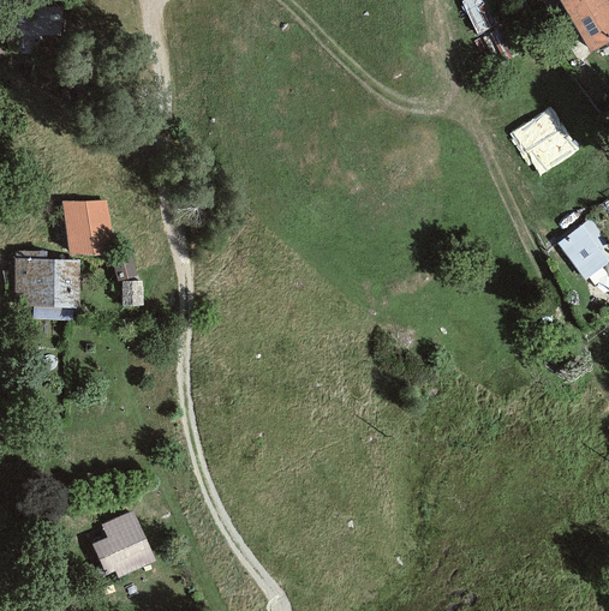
[(560,0),(591,57),(608,47),(608,0),(560,0)]
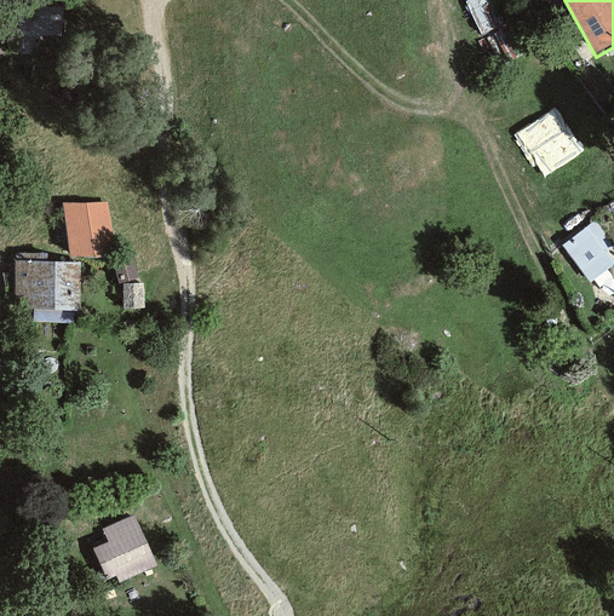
[(63,5),(18,3),(16,32),(62,34),(63,5)]
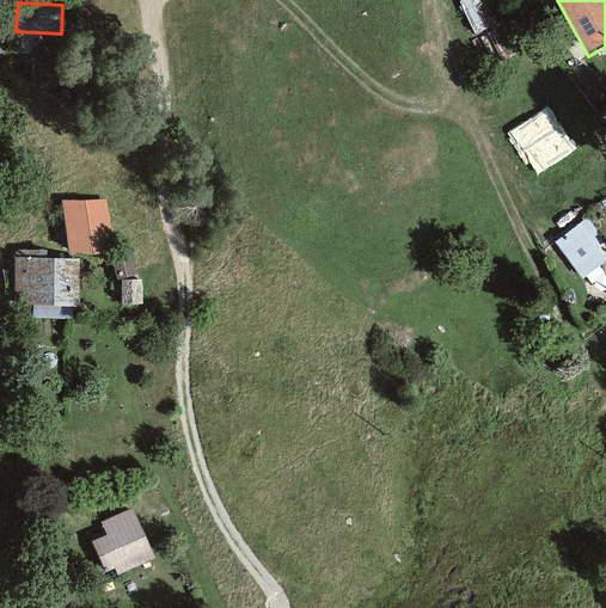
[(526,137),(545,166),(571,148),(552,120),(526,137)]
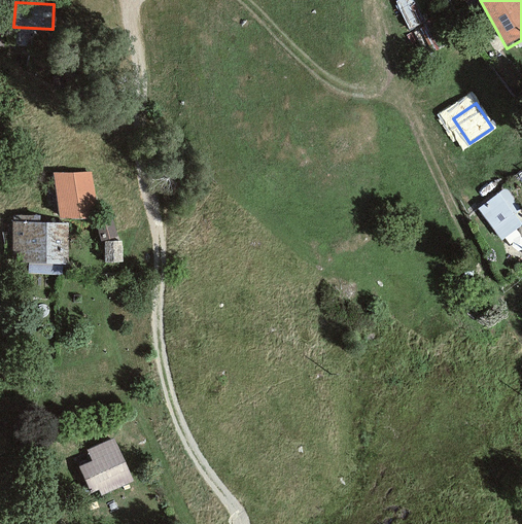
[(94,169),(59,173),(63,217),(98,214),(94,169)]
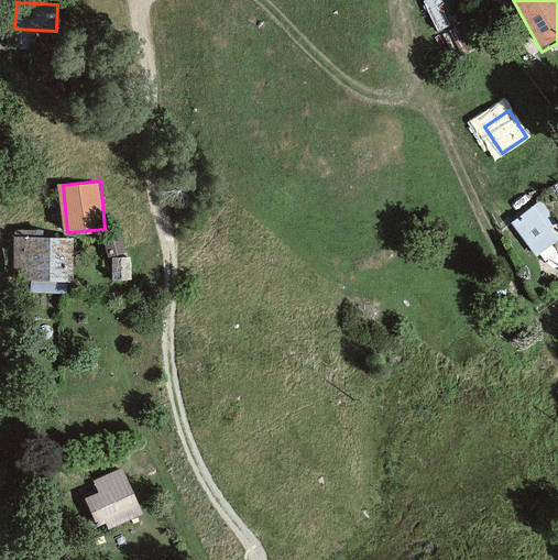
[(557,193),(527,217),(555,251),(557,249),(557,193)]
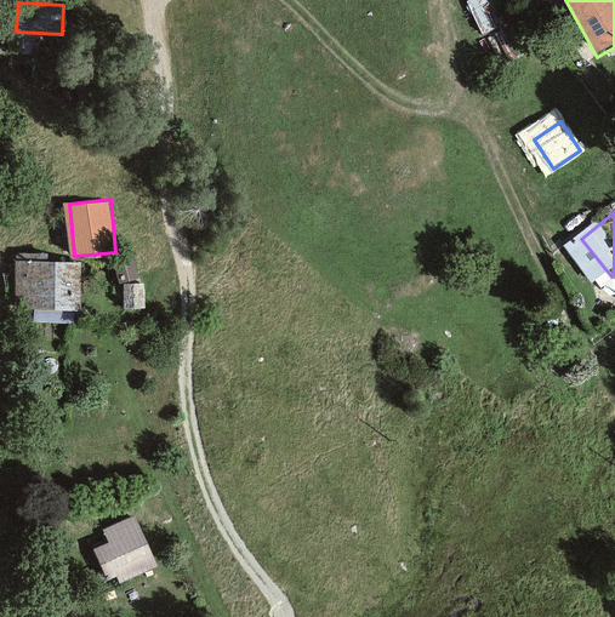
[(132,250),(110,255),(118,280),(138,275),(132,250)]
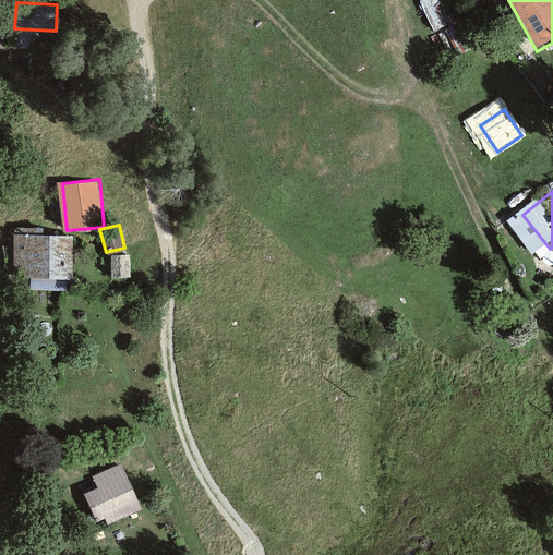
[(73,236),(15,236),(15,281),(72,281),(73,236)]
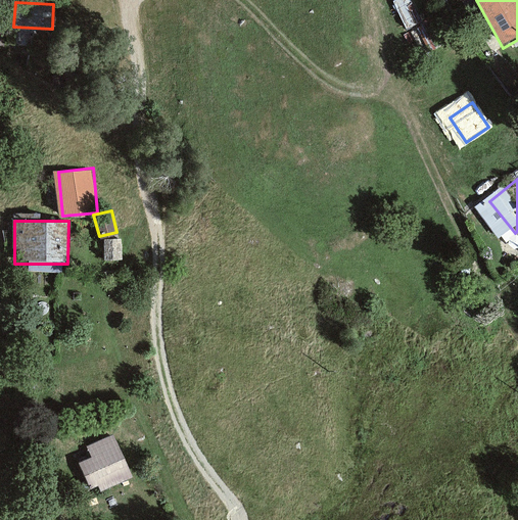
[(122,237),(104,237),(104,258),(122,258),(122,237)]
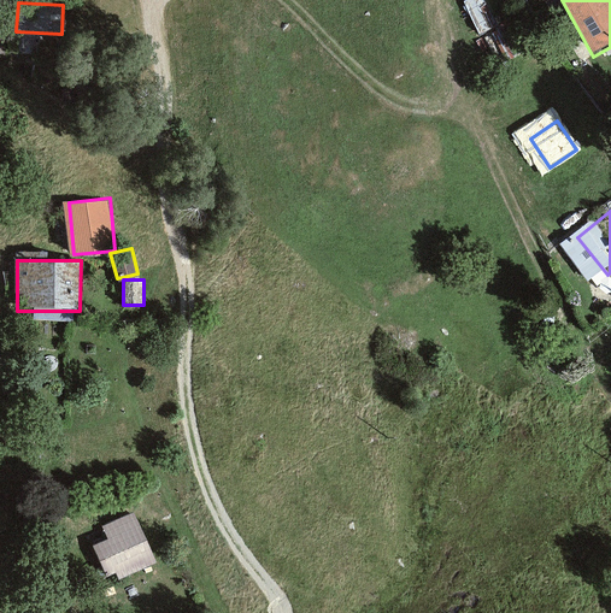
[(109,538),(93,546),(109,582),(159,556),(137,508),(103,525),(109,538)]
